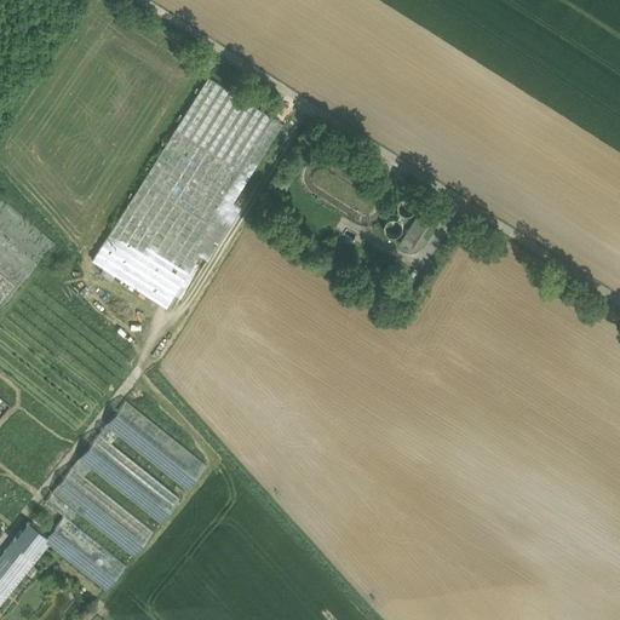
[(208,76),(93,260),(167,306),(200,254),(208,259),(242,207),(234,201),(283,122),(208,76)]
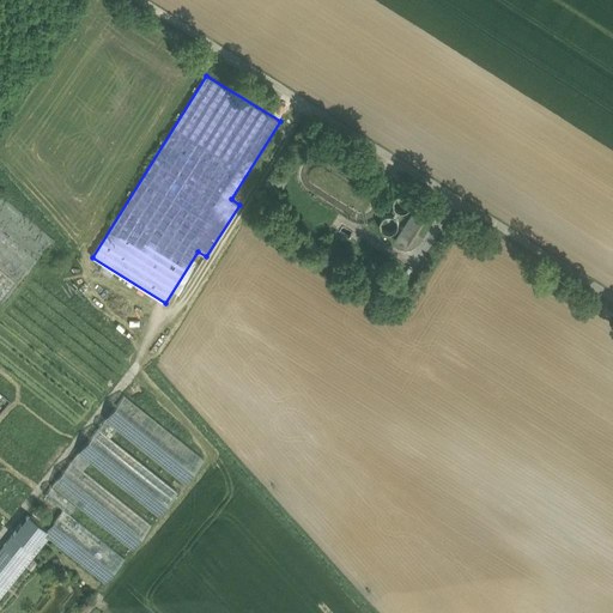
[(0,194),(0,303),(54,240),(0,194)]
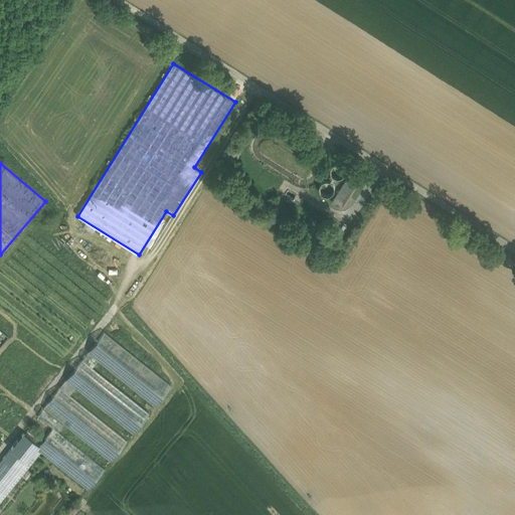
[(347,179),(340,191),(338,190),(336,192),(338,193),(333,202),(341,207),(356,184),(347,179)]
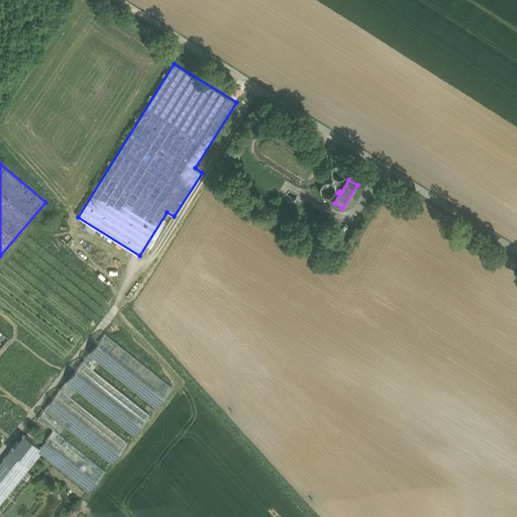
[(172,387),(104,332),(88,352),(156,407),(172,387)]
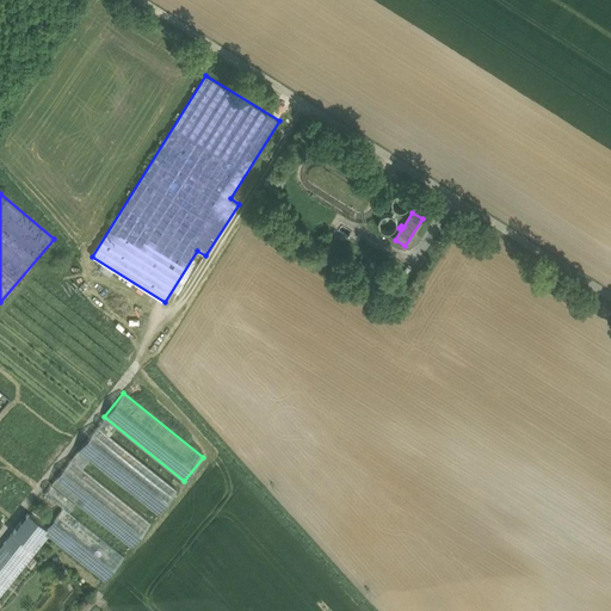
[(177,489),(97,425),(78,450),(158,513),(177,489)]
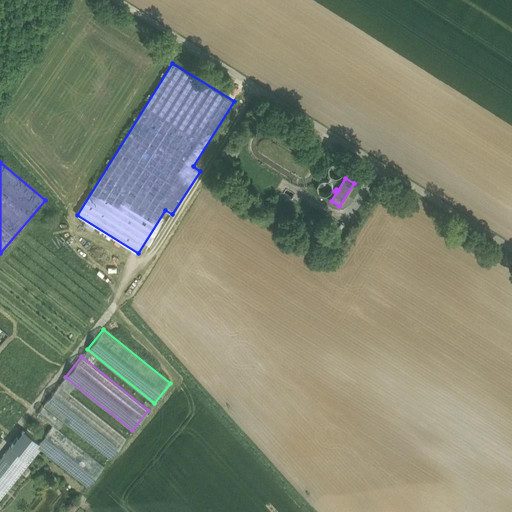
[(127,437),(59,384),(43,405),(110,458),(127,437)]
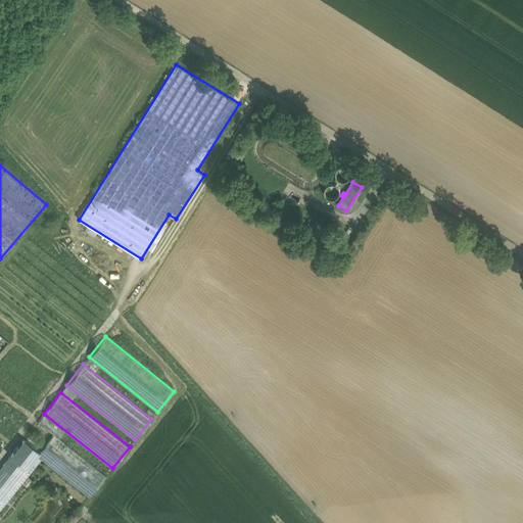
[(106,476),(53,433),(39,450),(40,452),(37,456),(41,459),(89,497),(106,476)]
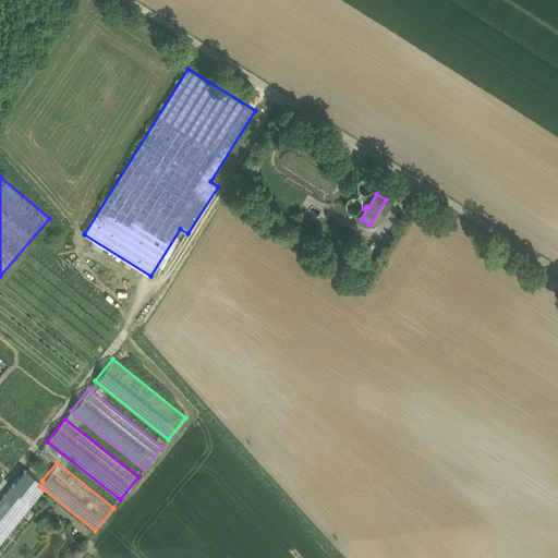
[(41,481),(25,468),(11,486),(28,499),(39,486),(43,482),(41,481)]
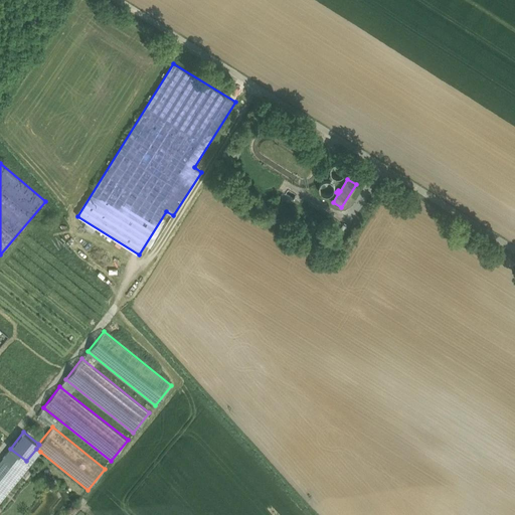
[(26,461),(0,493),(0,502),(40,452),(36,449),(26,461)]
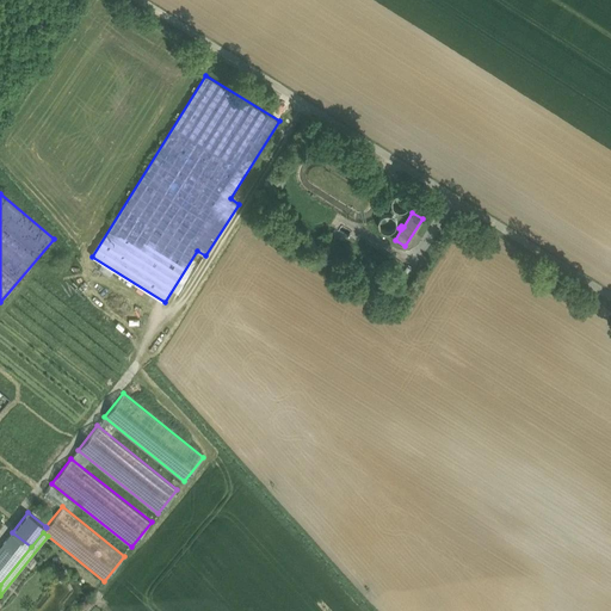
[(0,585),(31,547),(12,532),(0,545),(0,585)]
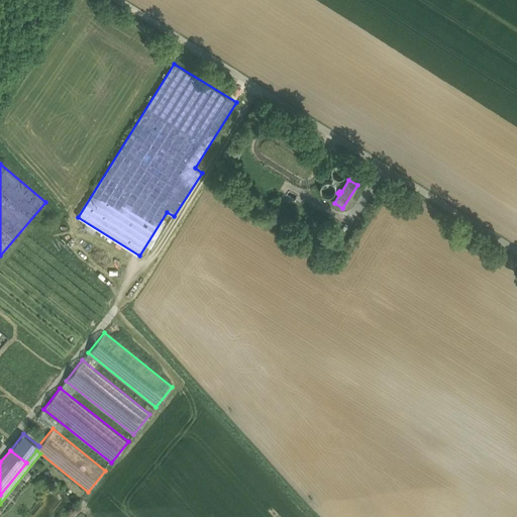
All buildings are outlined.
